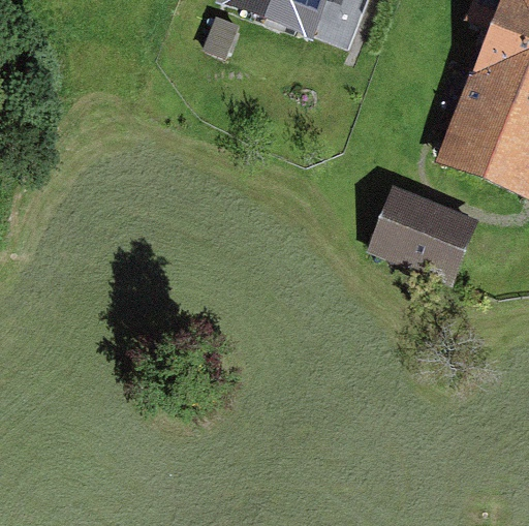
[(219,0),(315,38),(330,0),(219,0)]
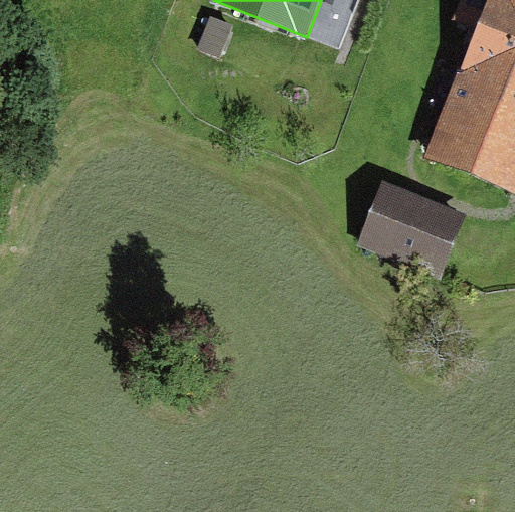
[(321,0),(307,37),(338,48),(356,0),(321,0)]
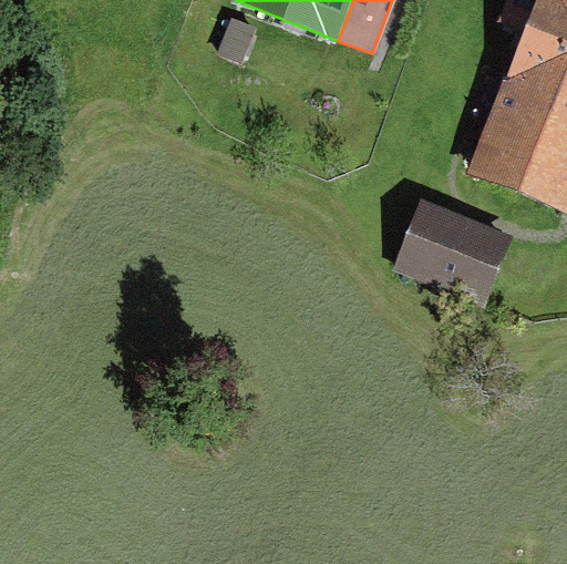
[(503,0),(494,24),(521,34),(506,72),(566,94),(566,0),(503,0)]
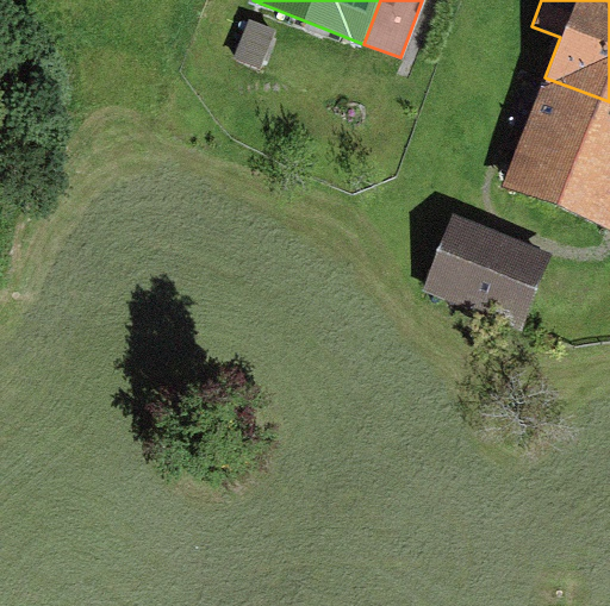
[(249,19),(235,56),(261,67),(275,29),(249,19)]
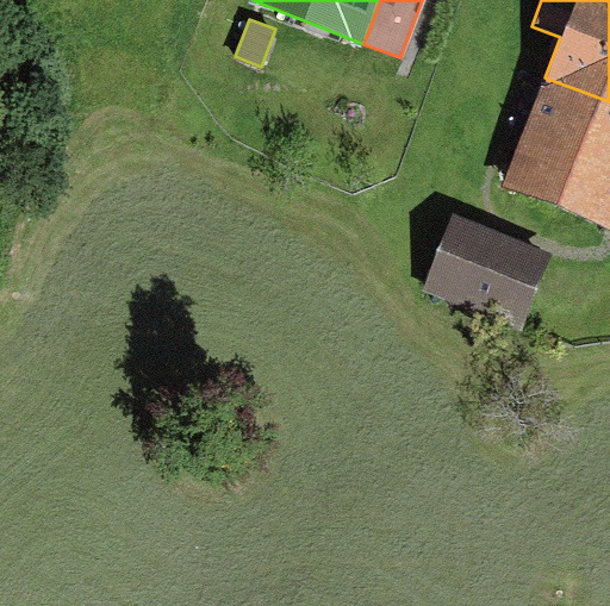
[(609,101),(545,77),(502,185),(609,227),(609,101)]
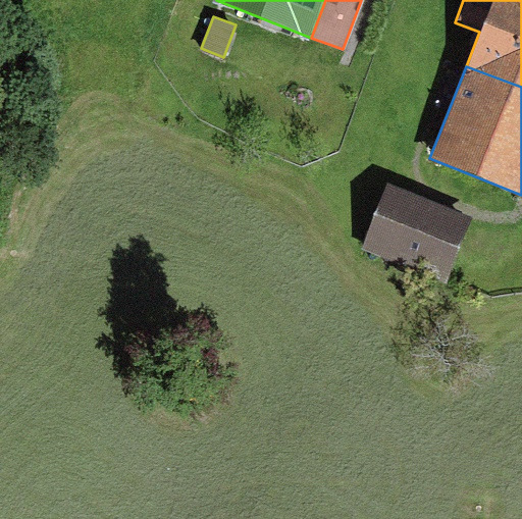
[(469,217),(386,185),(362,247),(445,279),(447,273),(469,217)]
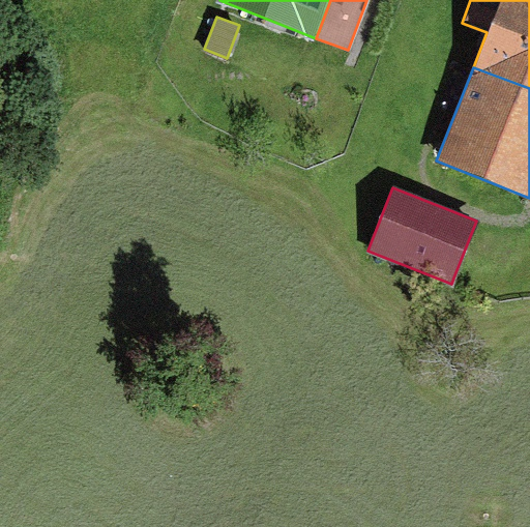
All buildings are outlined.
